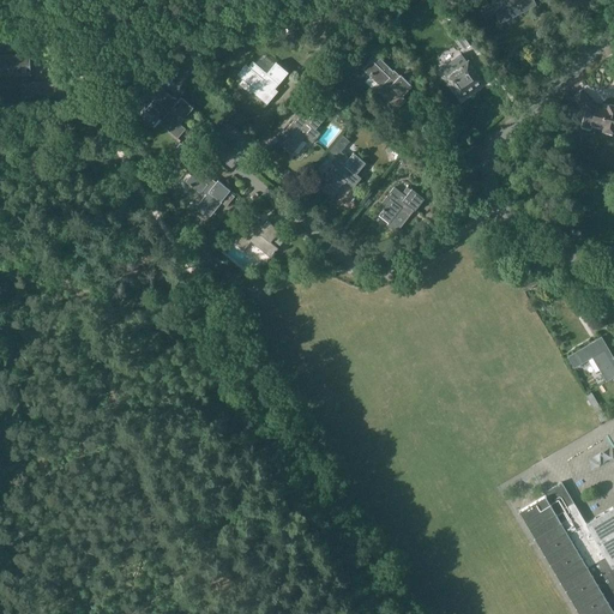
[(494,5),(492,6),(495,13),(500,24),(536,7),(535,5),(531,0),(504,0),(494,5)]
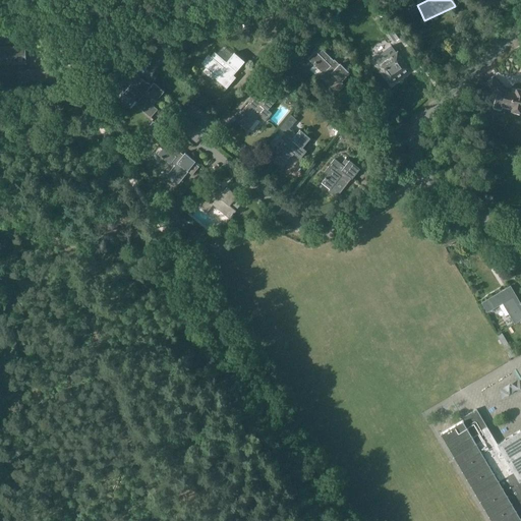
[(402,36),(389,18),(388,16),(383,20),(397,40),(402,36)]
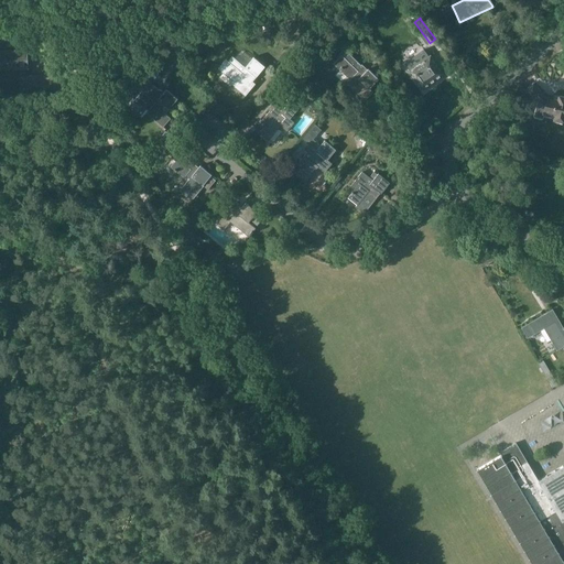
[(190,46),(193,54),(201,52),(199,50),(202,49),(199,43),(190,46)]
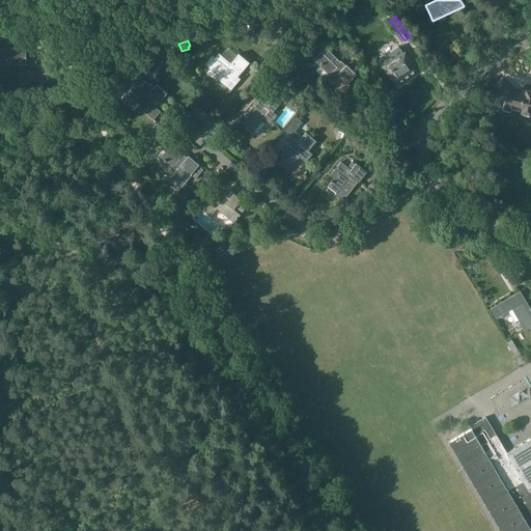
[(26,47),(0,48),(0,65),(27,64),(26,47)]
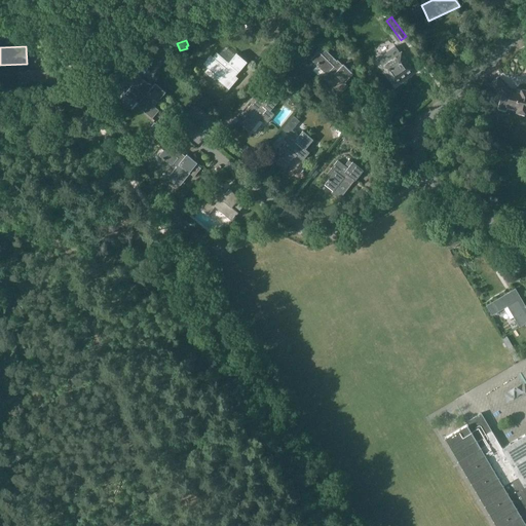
[(320,51),(311,60),(317,66),(313,70),(322,78),(324,77),(340,94),(348,85),(345,82),(353,73),(344,64),(340,68),(337,64),(338,63),(322,46),(317,50),(320,51)]
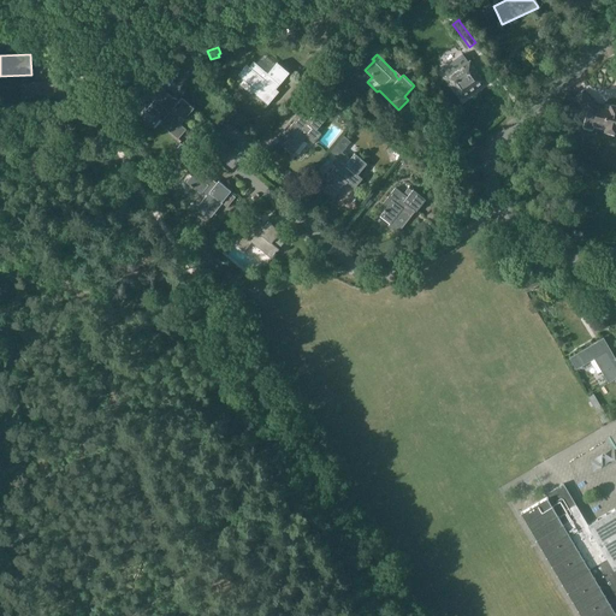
[(463,54),(444,69),(449,77),(448,77),(448,78),(461,96),(461,98),(462,96),(484,81),(485,81),(485,80),(484,80),(471,61),(471,60),(469,61),(469,63),(463,54)]
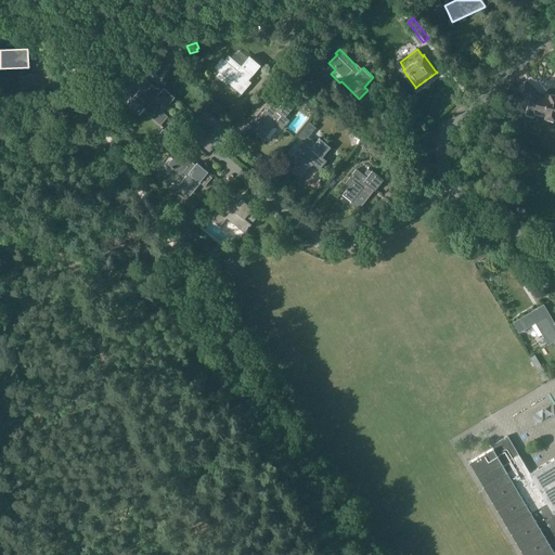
[(291,55),(284,50),(281,55),(287,60),(291,55)]
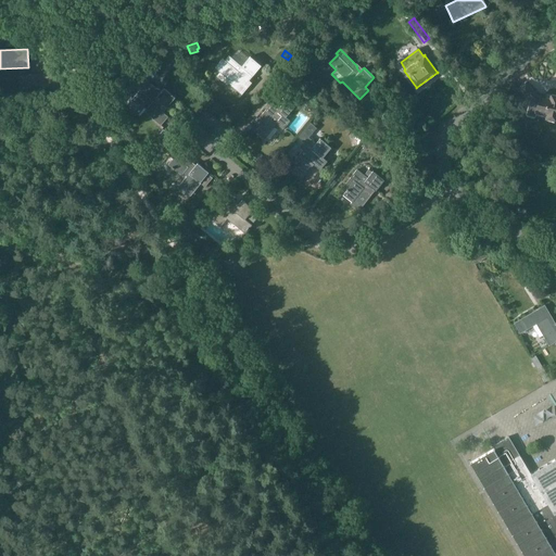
[(176,51),(159,59),(162,65),(179,59),(176,51)]
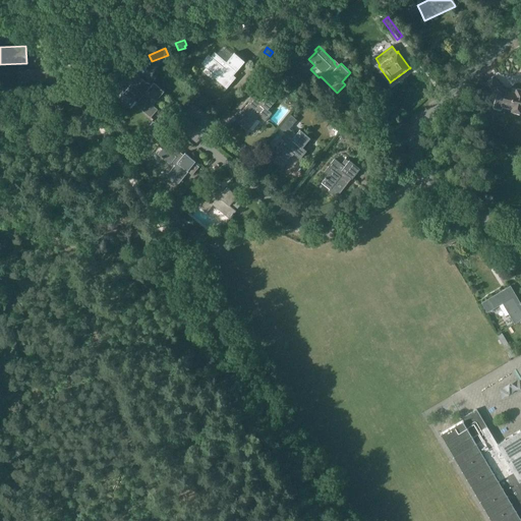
[(203,63),(216,74),(214,77),(227,89),(236,77),(233,74),(236,70),(237,71),(245,61),(235,52),(227,62),(215,52),(212,56),(210,55),(203,63)]
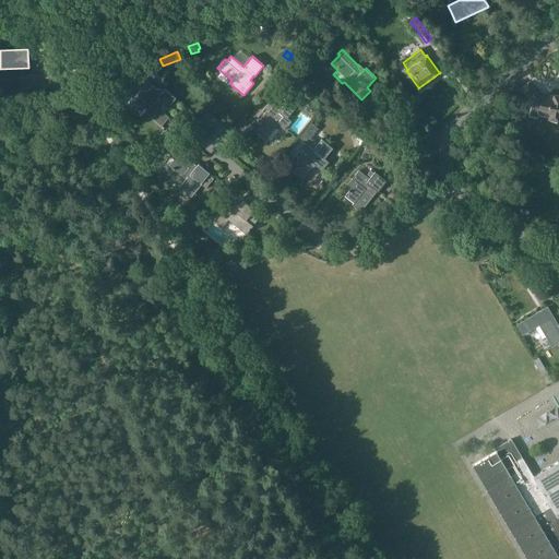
[(145,111),(163,126),(169,117),(163,111),(167,107),(168,108),(177,97),(166,88),(164,91),(159,86),(158,88),(149,80),(141,90),(134,98),(147,109),(145,111)]
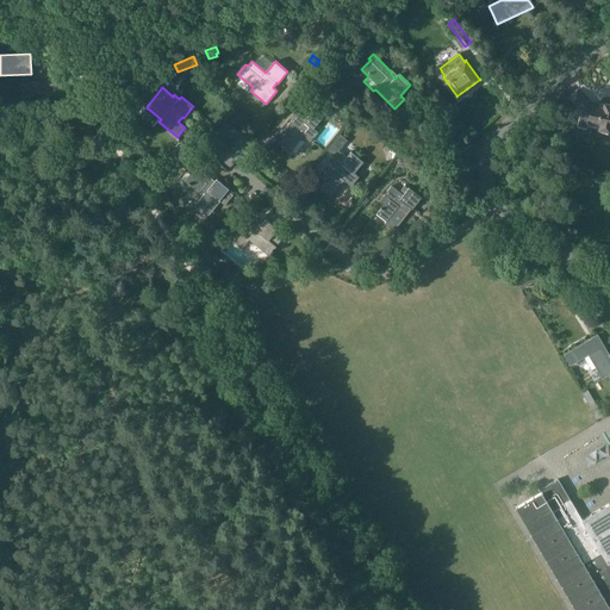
[(609,131),(609,104),(605,104),(604,109),(590,105),(577,91),(571,95),(583,109),(578,125),(587,128),(589,123),(602,126),(601,129),(609,131)]
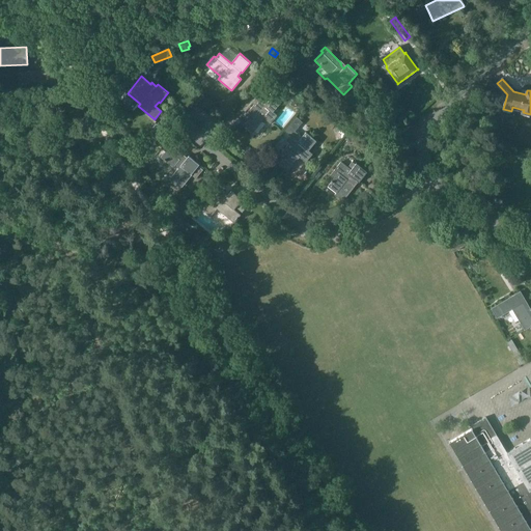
[(254,132),(264,119),(271,123),(277,115),(274,112),(281,103),(271,93),(263,102),(259,99),(258,100),(258,101),(256,104),(255,104),(244,116),(248,120),(245,124),(254,132)]
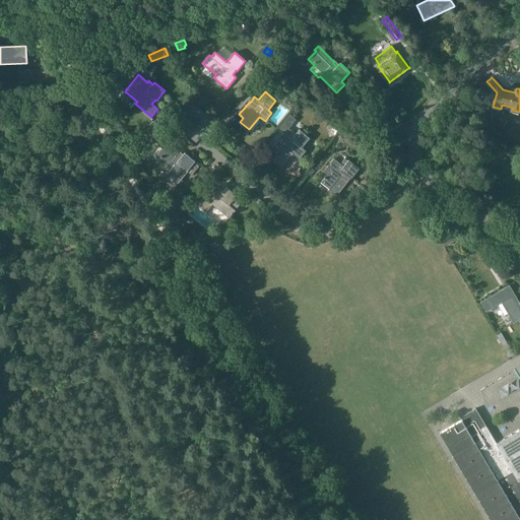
[(300,129),(296,134),(288,128),(296,119),(289,114),(279,127),(288,134),(287,135),(288,136),(285,140),(284,139),(273,152),(277,155),(274,159),(282,167),(294,153),(300,158),(307,150),(303,147),(310,137),(300,129)]
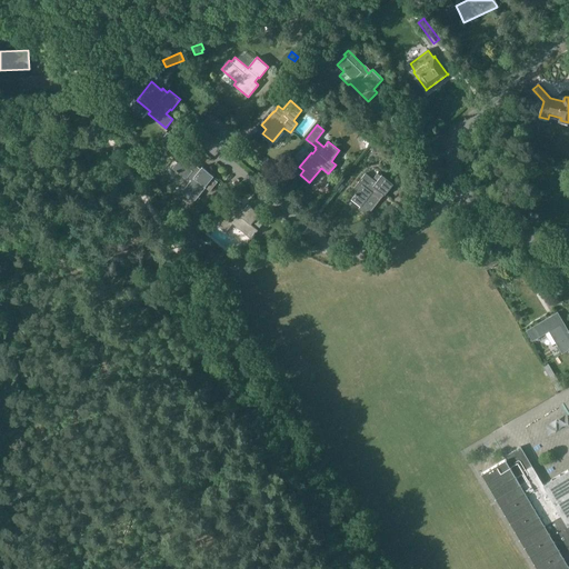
[(195,202),(206,188),(210,191),(218,182),(213,178),(215,176),(202,167),(199,170),(196,168),(198,166),(179,150),(173,158),(178,161),(172,168),(186,179),(188,178),(191,180),(181,192),(195,202)]
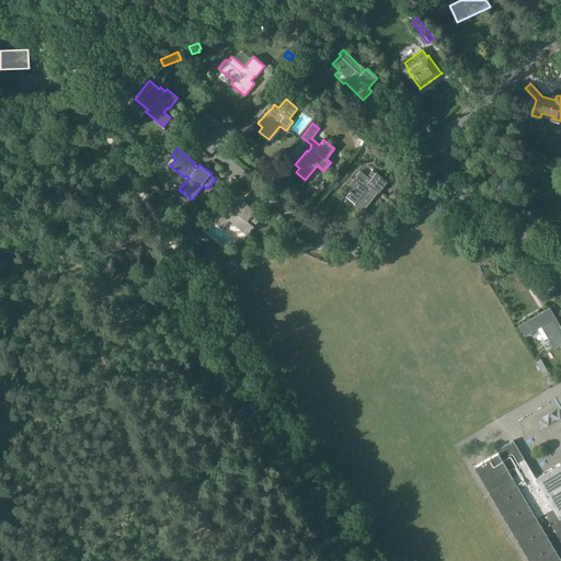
[(363,213),(376,196),(375,194),(378,191),(380,192),(388,182),(374,170),(368,176),(361,170),(350,184),(353,189),(352,190),(348,193),(350,193),(346,196),(355,204),(354,205),(363,213)]
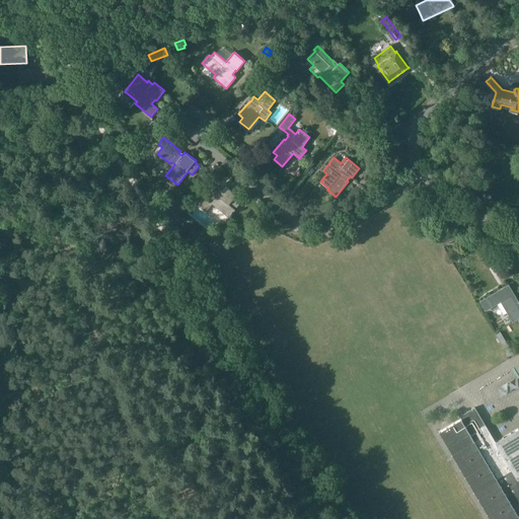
[(306,172),(310,175),(315,169),(311,166),(306,172)]
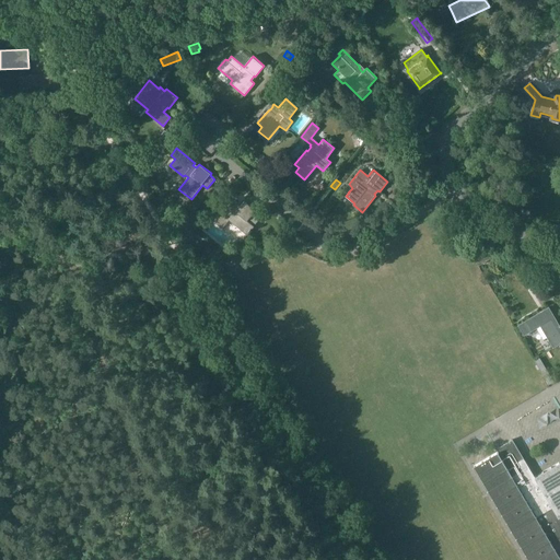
[(234,199),(230,203),(223,213),(219,209),(211,218),(216,221),(214,222),(222,229),(229,220),(247,235),(249,232),(251,232),(252,230),(255,226),(254,225),(261,217),(255,211),(256,210),(244,201),(241,205),(234,199)]
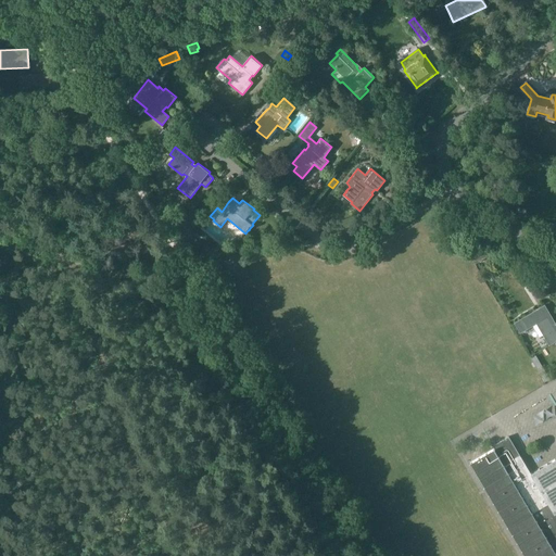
[(475,264),(488,257),(489,256),(485,251),(485,250),(482,252),(475,256),(471,258),(475,264)]
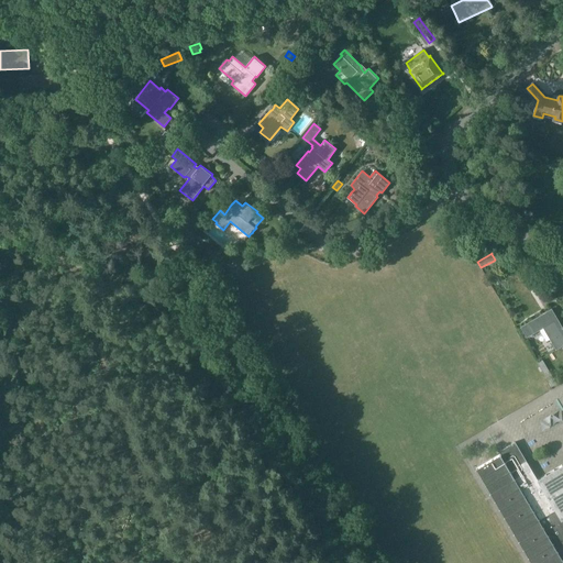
[(550,340),(555,337),(562,332),(562,328),(552,309),(520,327),(527,338),(543,328),(550,340)]
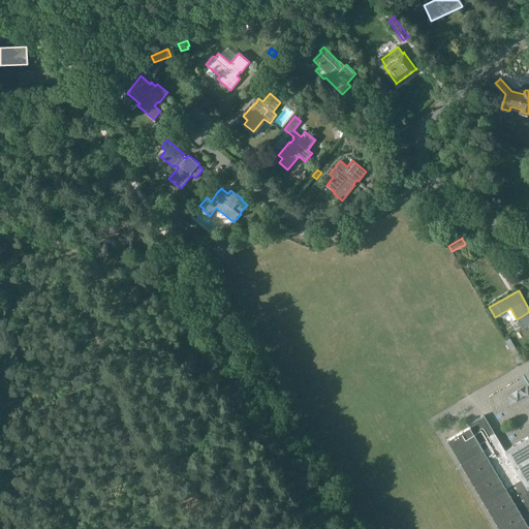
[(528,312),(522,316),(517,319),(522,329),(528,324),(528,312)]
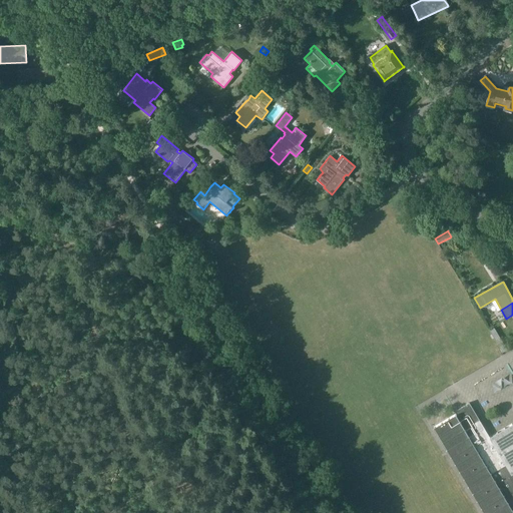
[(512,512),(512,423),(489,437),(469,403),(454,412),(456,414),(433,428),(483,512),(512,512)]
